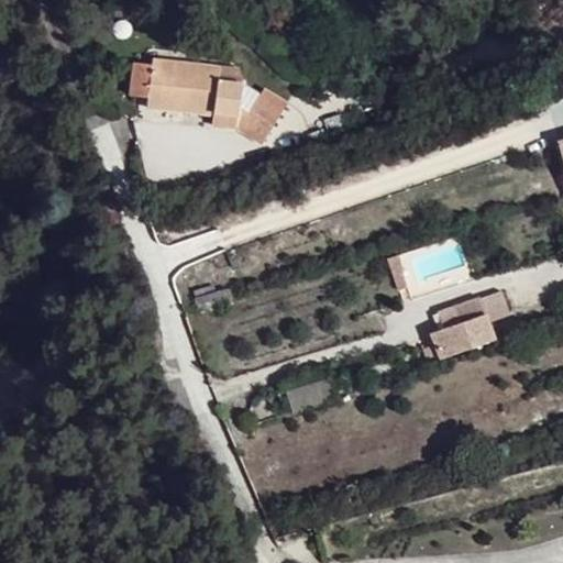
[(150,65),(130,63),(127,96),(147,97),(145,107),(213,112),(212,125),(236,128),(261,146),(288,108),(263,90),(260,97),(242,81),(217,79),(218,65),(151,58),(150,65)]
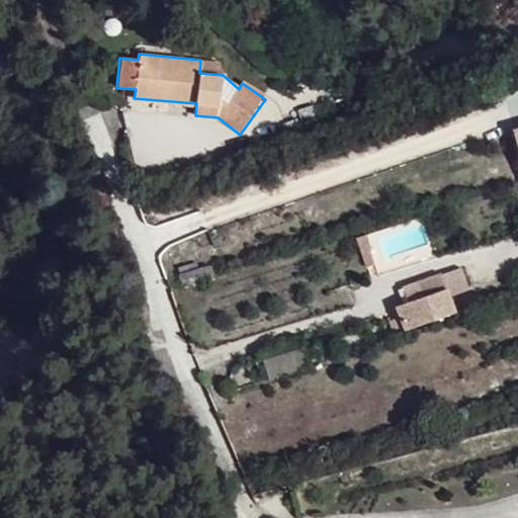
[(367,234),(358,237),(367,266),(376,264),(371,250),(372,250),(367,234)]
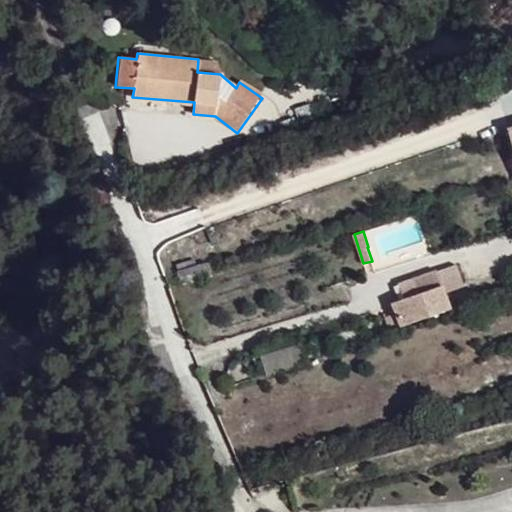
[(181,285),(212,276),(208,262),(177,271),(181,285)]
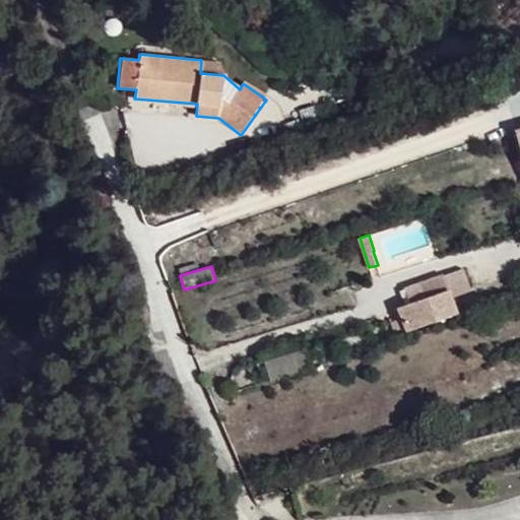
[(463,268),(423,283),(428,298),(410,304),(399,309),(403,321),(391,327),(396,339),(459,315),(454,300),(472,293),(463,268)]
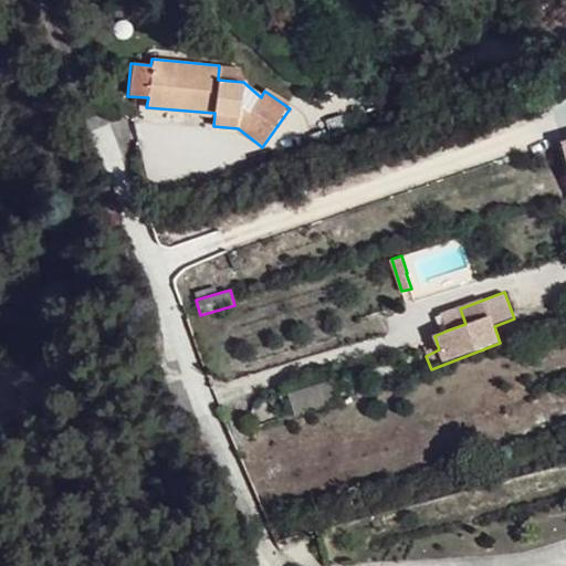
[(465,324),(460,308),(442,315),(447,331),(465,324)]
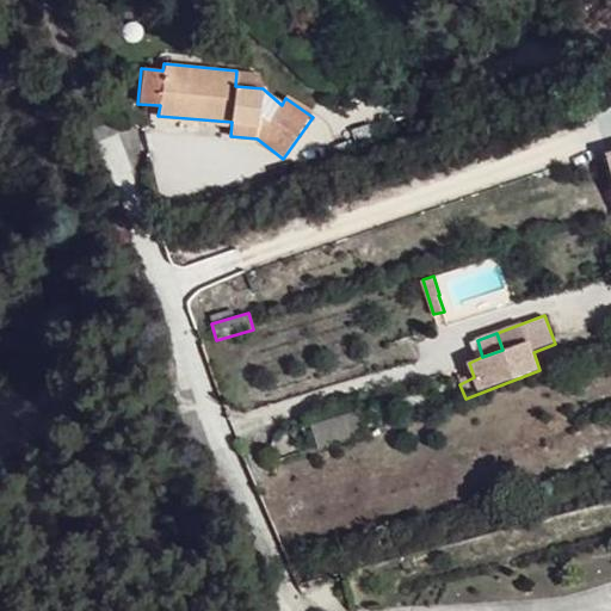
[(409,365),(415,382),(432,376),(427,359),(409,365)]
